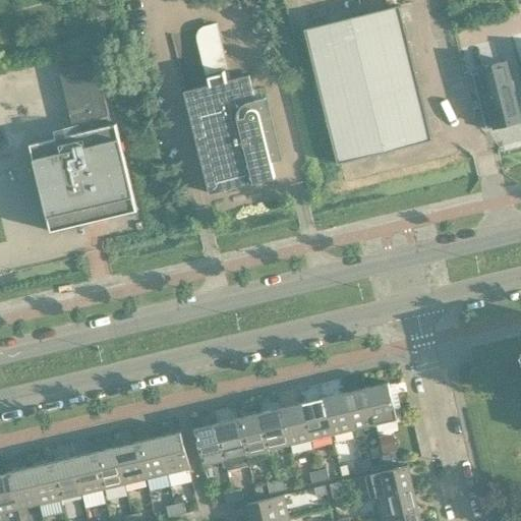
[(92,8),(95,19),(110,15),(107,5),(92,8)]
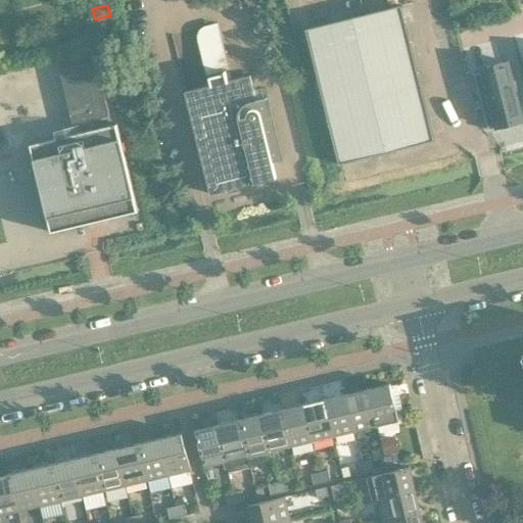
[(400,5),(305,30),(338,164),(434,140),(400,5)]
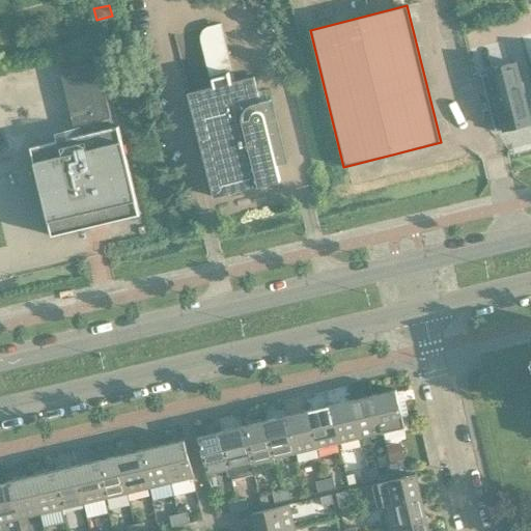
[(211,74),(234,68),(223,21),(199,27),(211,74)]
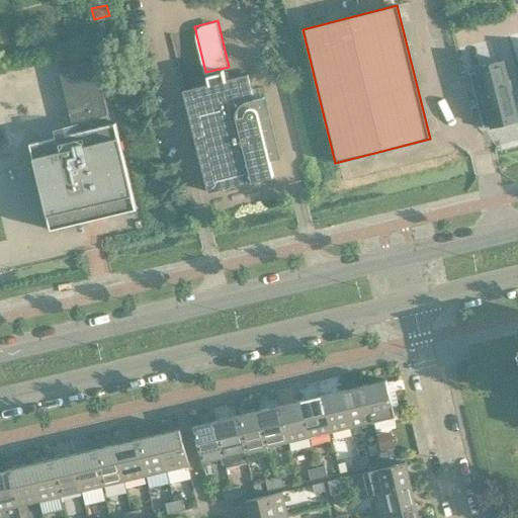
[(478,72),(469,74),(483,128),(517,120),(503,62),(477,68),(478,72)]
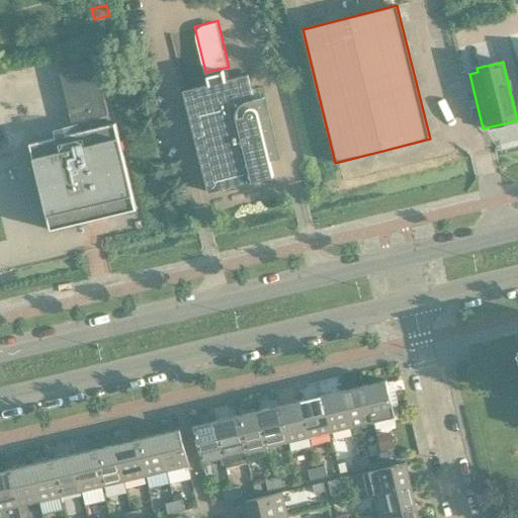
[(95,66),(61,75),(73,123),(107,114),(95,66)]
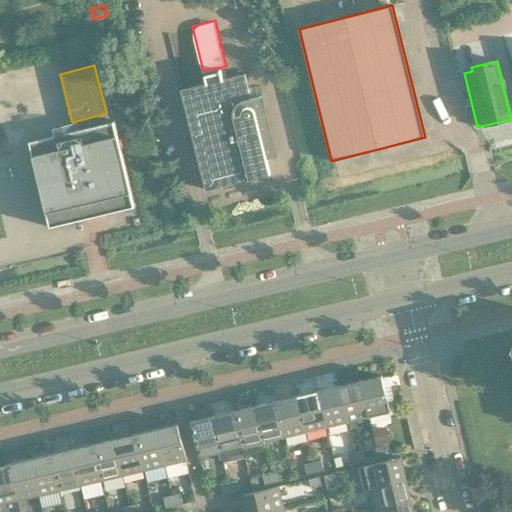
[(270,175),(254,112),(254,111),(253,110),(252,109),(251,108),(249,108),(248,107),(246,107),(245,101),(251,99),(248,87),(245,74),(181,90),(206,190),(268,175),(270,175)]
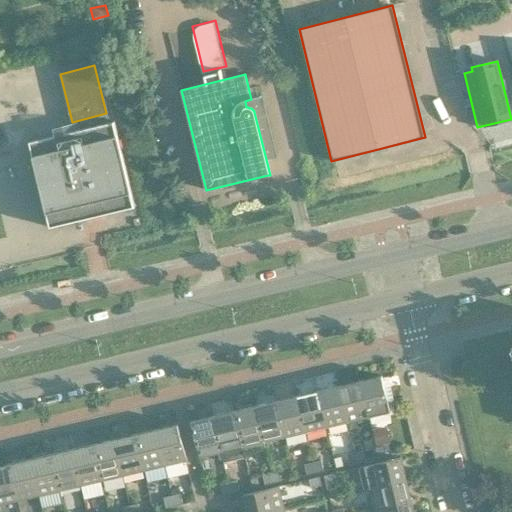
[(134,207),(115,124),(114,121),(28,142),(49,228),(134,207)]
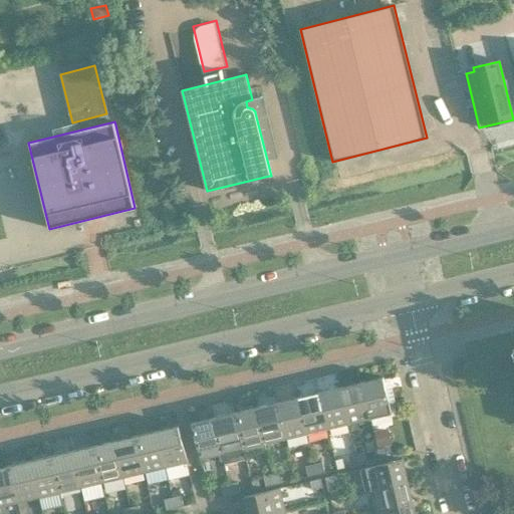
[(382,377),(361,382),(369,420),(392,415),(382,377)]
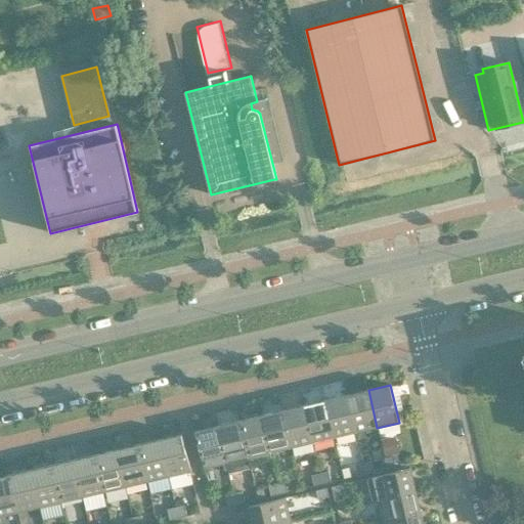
[(368,390),(346,395),(355,433),(377,428),(368,390)]
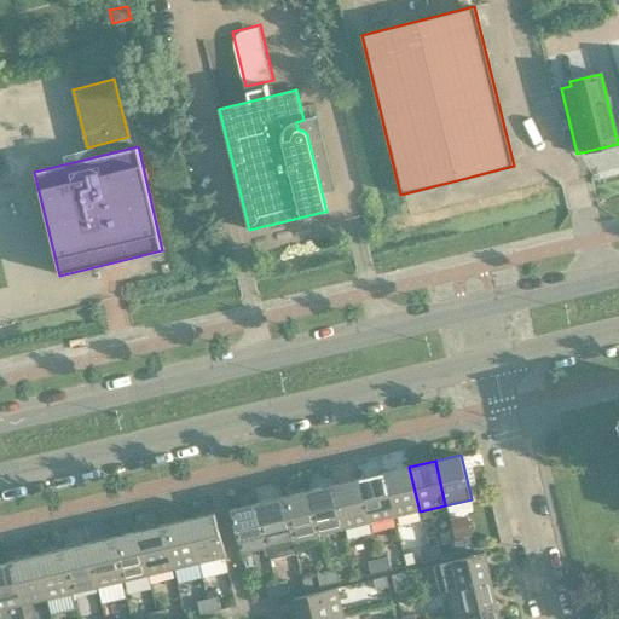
[(409,467),(383,473),(394,518),(420,512),(409,467)]
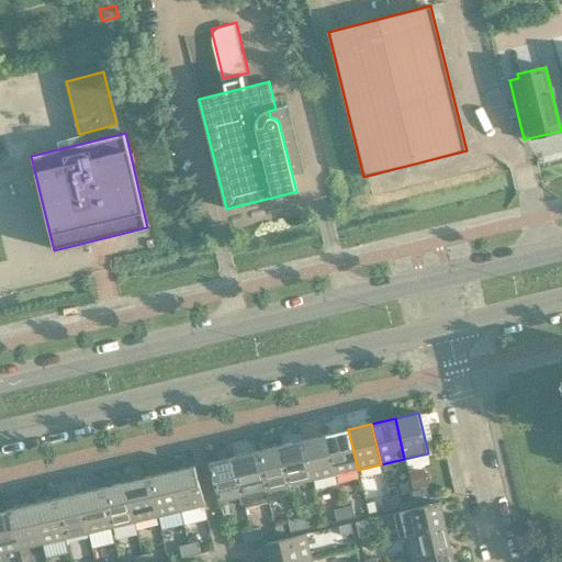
[(348,429),(325,435),(335,475),(358,470),(348,429)]
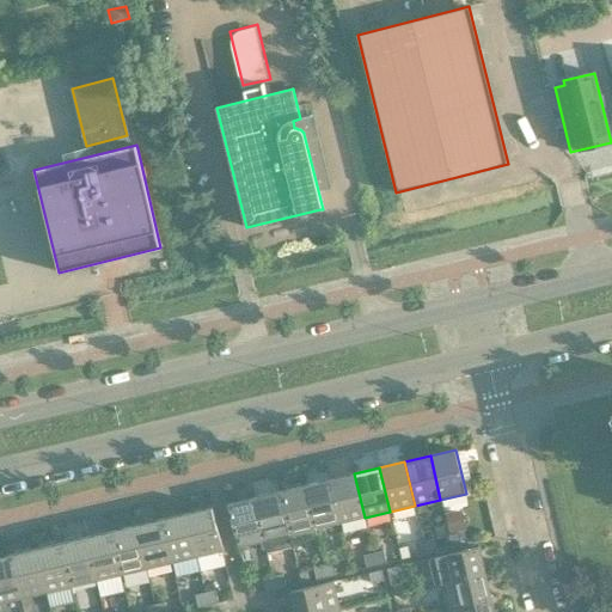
[(354,473),(329,479),(340,524),(365,518),(354,473)]
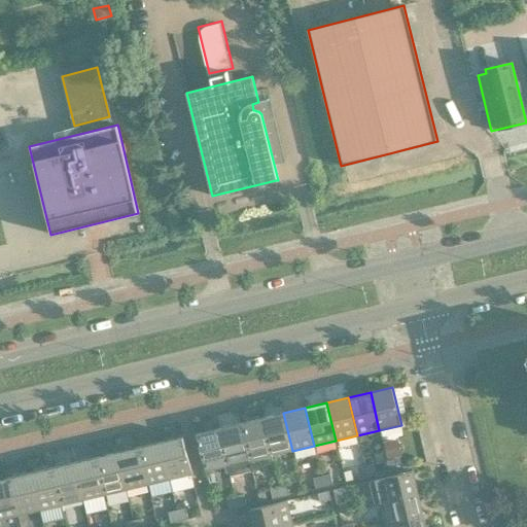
[(292,451),(283,413),(261,418),(271,456),(292,451)]
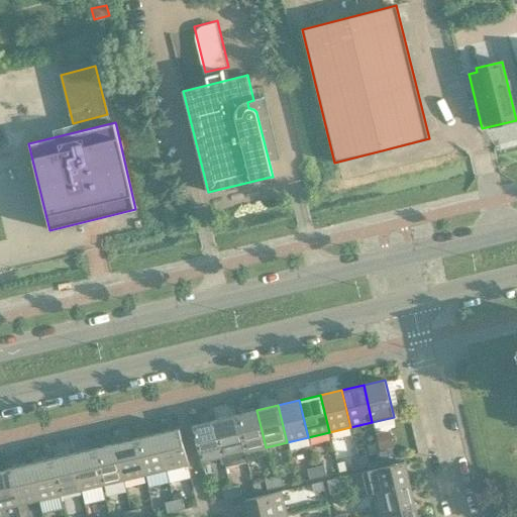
[(266,447),(256,410),(235,415),(245,457),(267,452),(266,447)]
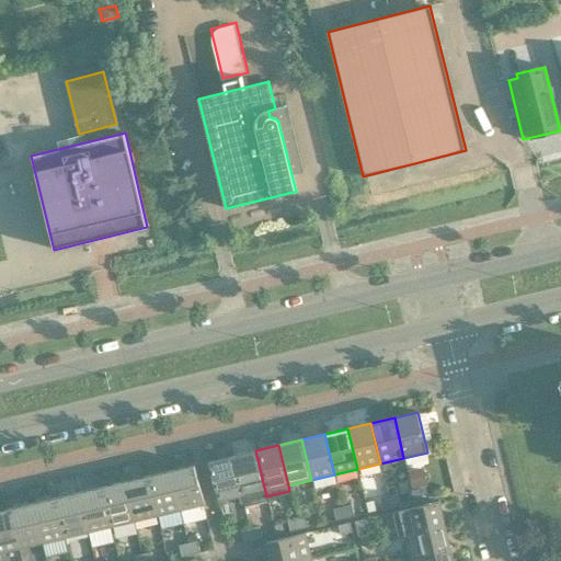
[(267,501),(266,496),(255,450),(232,456),(242,496),(245,506),(267,501)]
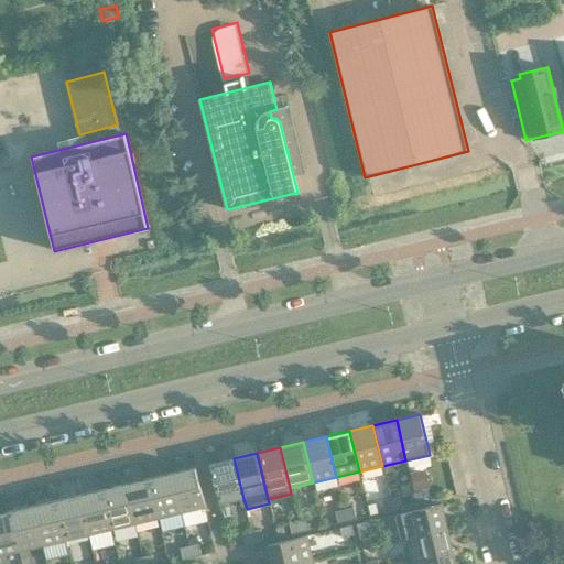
[(219,505),(243,499),(234,458),(210,464),(219,505)]
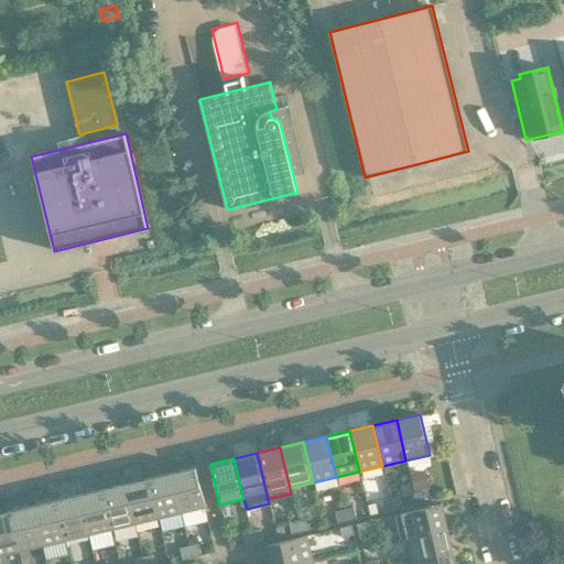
[(195,467),(172,474),(181,513),(205,508),(195,467)]
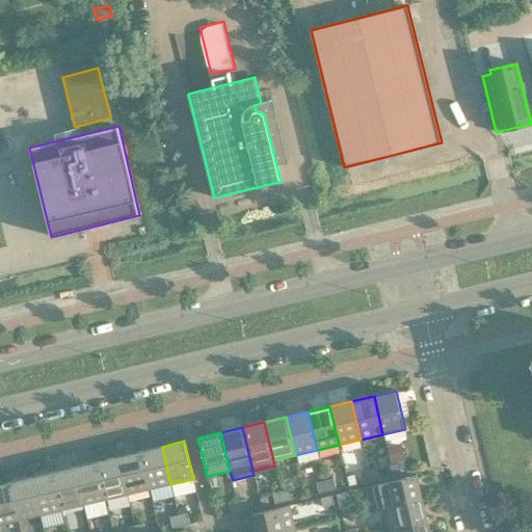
[(162,447),(140,452),(149,489),(170,484),(162,447)]
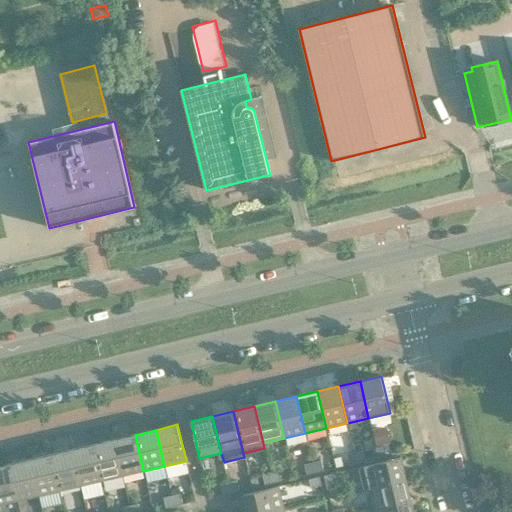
[(135,435),(114,439),(122,476),(143,471),(135,435)]
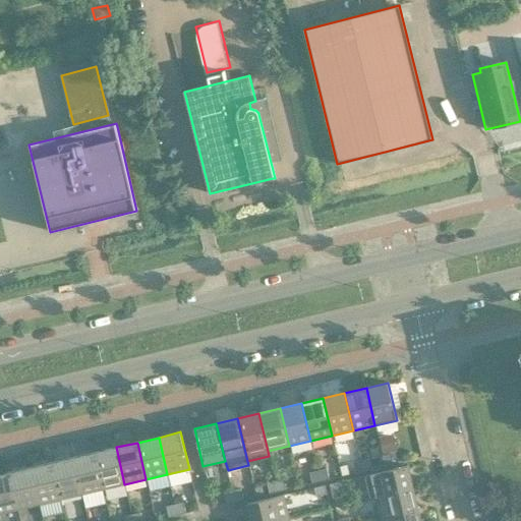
[(116,447),(95,452),(103,489),(124,484),(116,447)]
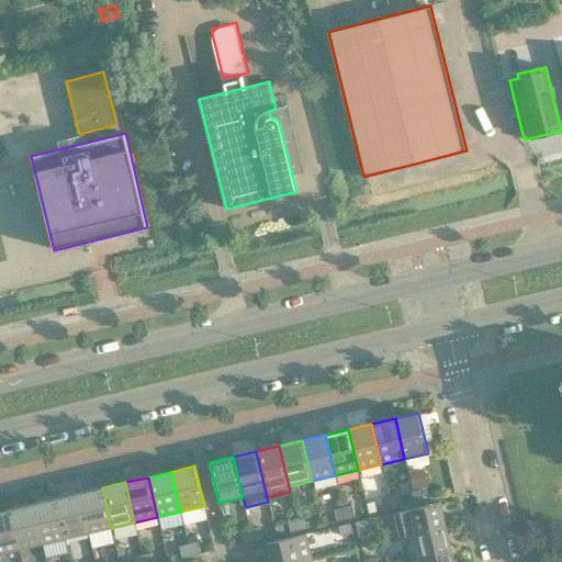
[(102,487),(79,494),(88,534),(111,528),(102,487)]
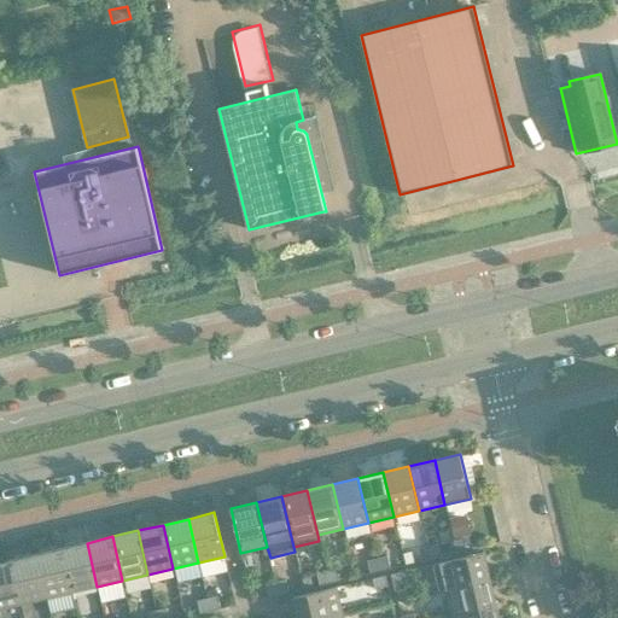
[(453,541),(456,553),(466,551),(464,538),(453,541)]
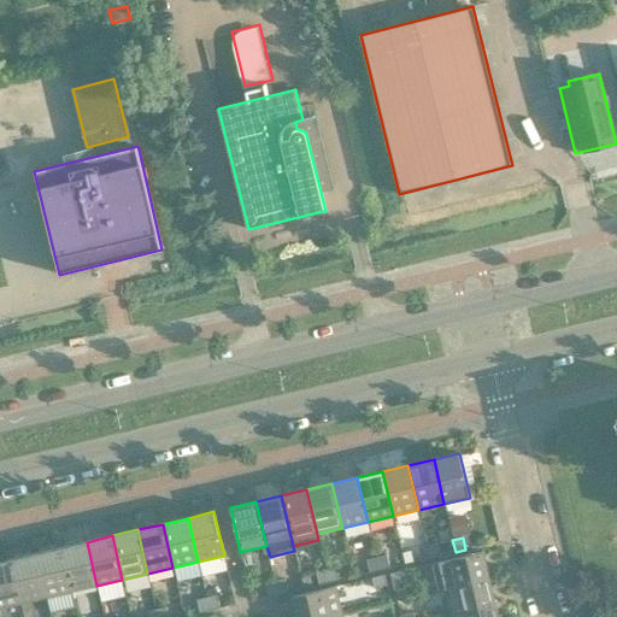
[(87,542),(62,547),(71,592),(97,586),(87,542)]
